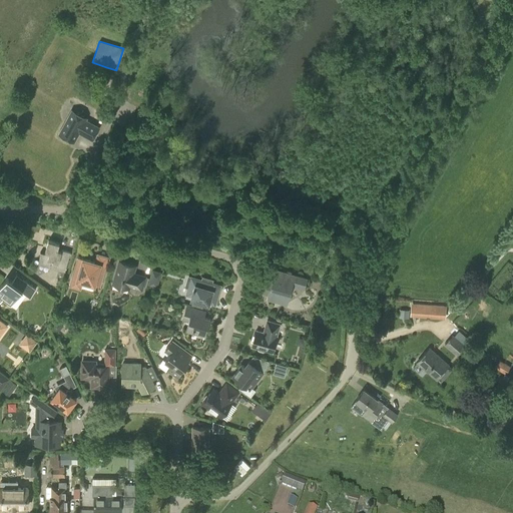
[(87,118),(71,110),(59,133),(74,142),(79,133),(92,140),(99,127),(86,120),(87,118)]
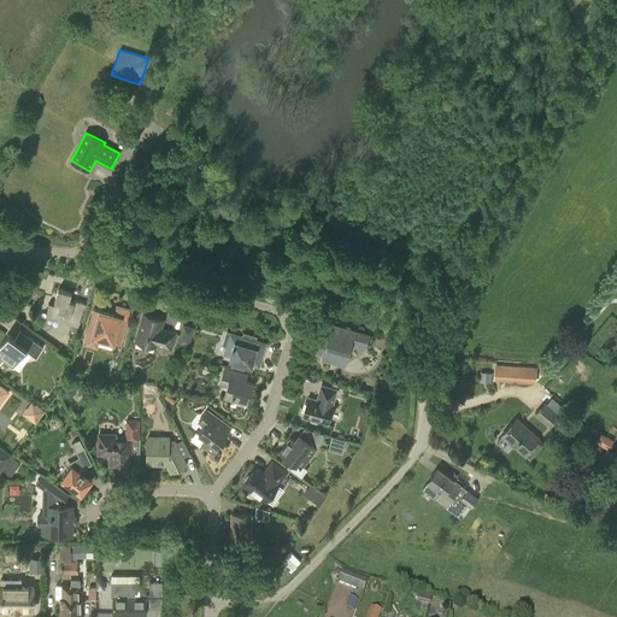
[(46,318),(77,328),(84,304),(69,300),(71,293),(58,289),(53,305),(50,304),(46,318)]
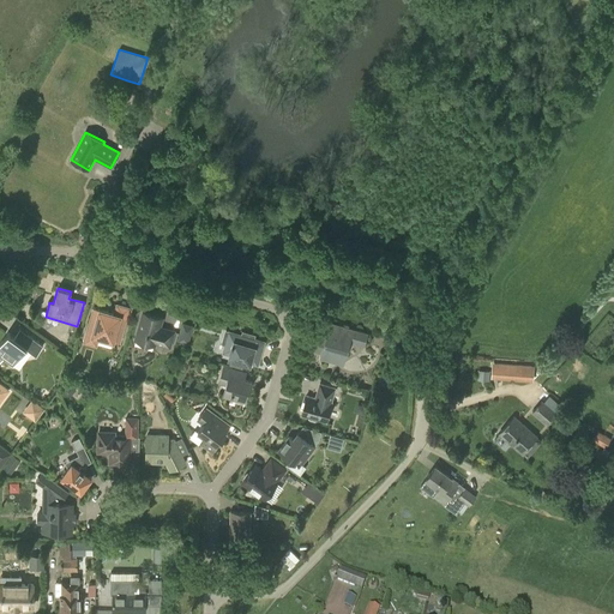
[(84,342),(95,345),(97,337),(119,343),(128,308),(116,305),(114,314),(113,314),(113,313),(107,311),(106,312),(94,308),(84,342)]
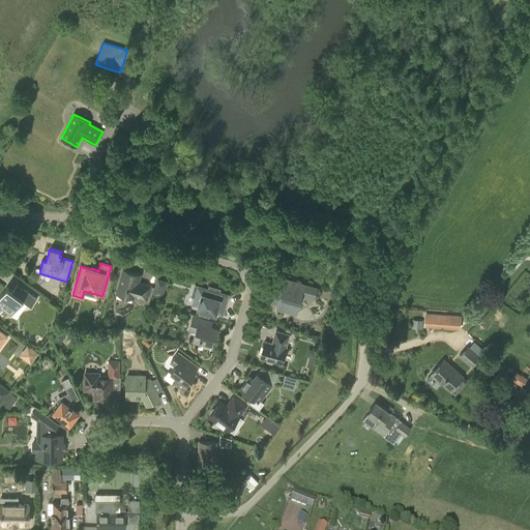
[(140,274),(123,269),(116,294),(133,299),(134,296),(146,300),(150,286),(138,283),(140,274)]
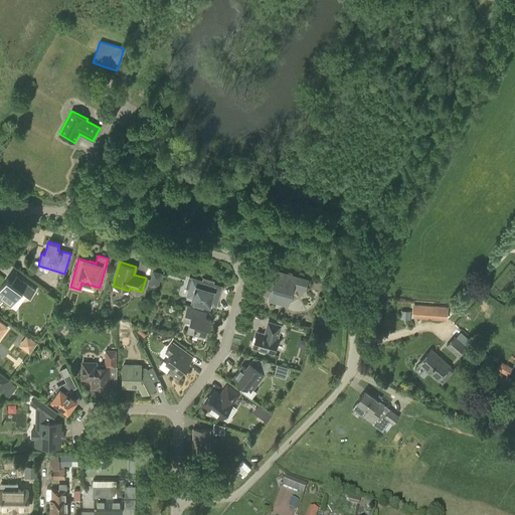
[(149,286),(157,288),(161,274),(153,272),(149,286)]
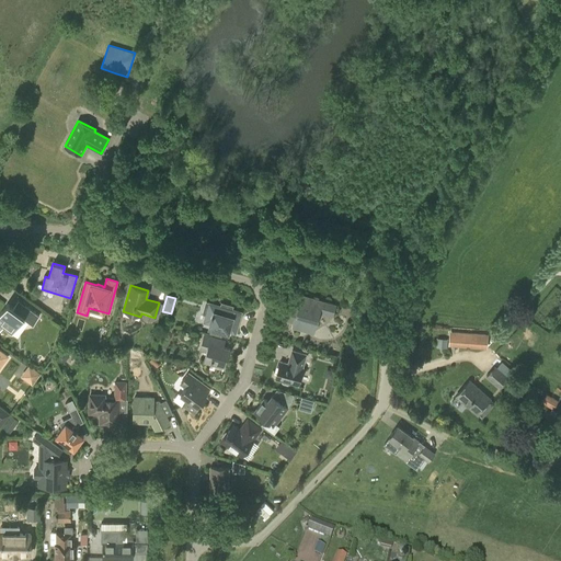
[(283,319),(294,322),(293,327),(313,333),(319,311),(331,315),(334,306),(311,299),(309,308),(298,305),(298,307),(287,305),(283,319)]
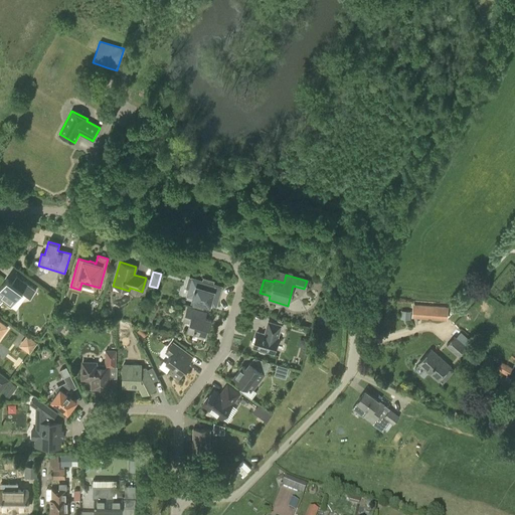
[(209,304),(215,306),(220,287),(212,285),(212,282),(203,279),(202,282),(189,278),(186,288),(189,289),(187,296),(192,298),(192,301),(194,302),(193,305),(198,307),(199,303),(209,306),(209,304)]
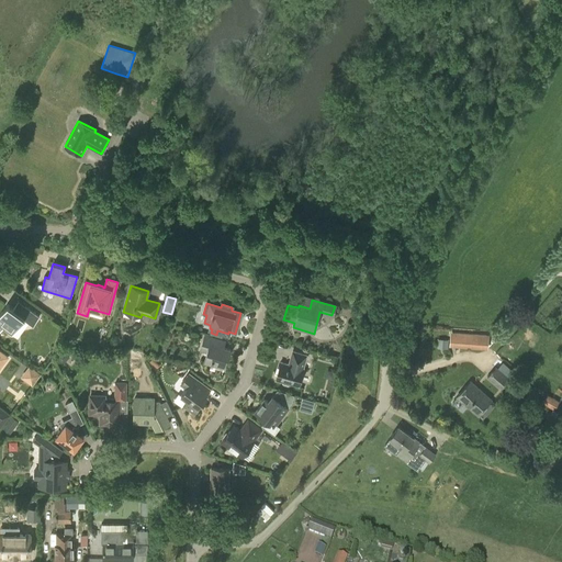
[(24,306),(20,314),(7,305),(0,314),(0,326),(11,336),(24,318),(33,325),(38,317),(24,306)]
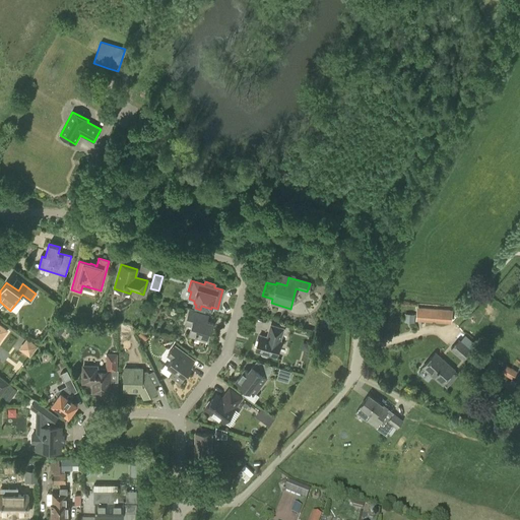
[(452,321),(453,309),(417,306),(416,319),(452,321)]
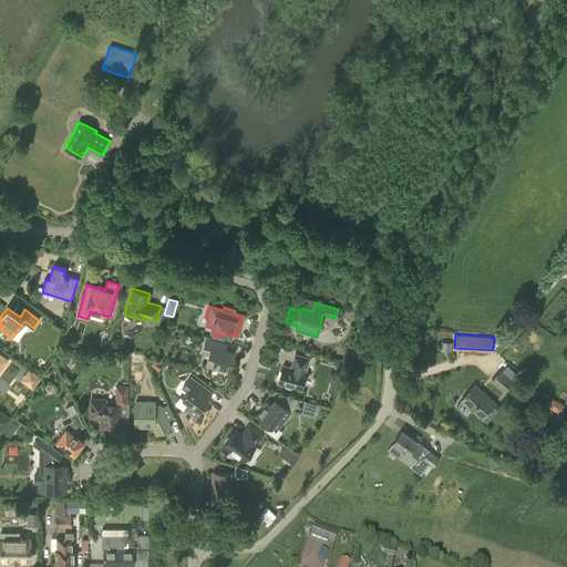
[(218,342),(206,339),(202,353),(208,356),(207,362),(213,364),(212,368),(226,371),(228,361),(230,361),(233,353),(216,349),(218,342)]
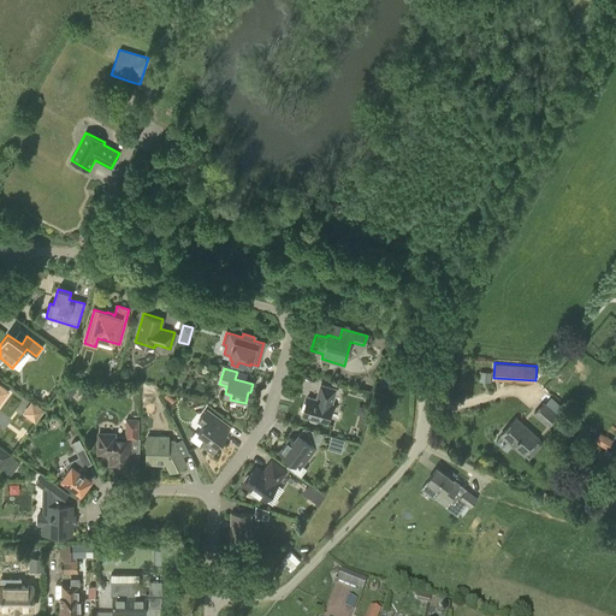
[(107,378),(116,380),(118,372),(111,369),(107,378)]
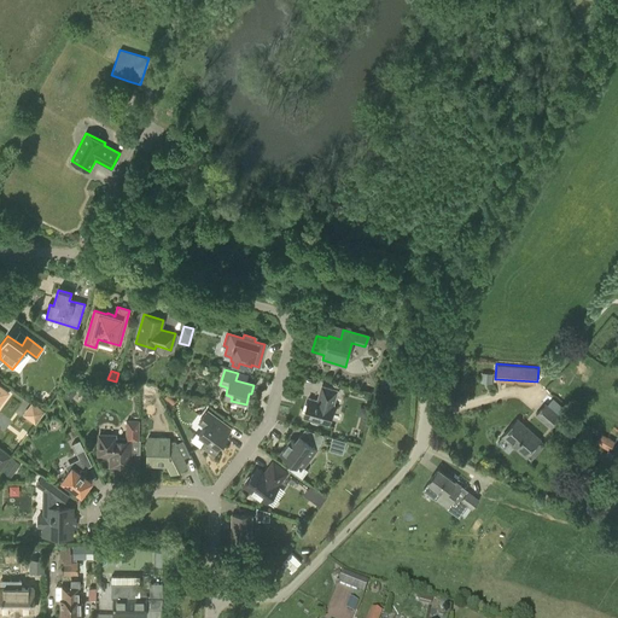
[(490,383),(490,373),(479,372),(478,382),(490,383)]
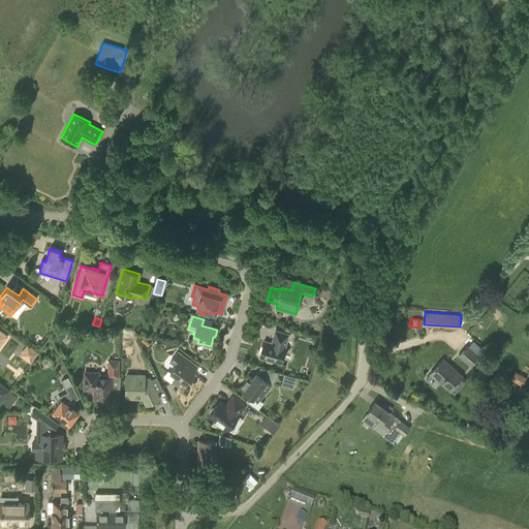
[(285,347),(286,347),(290,335),(275,331),(272,343),(263,341),(258,358),(265,359),(266,362),(272,363),(274,362),(281,364),(285,347)]
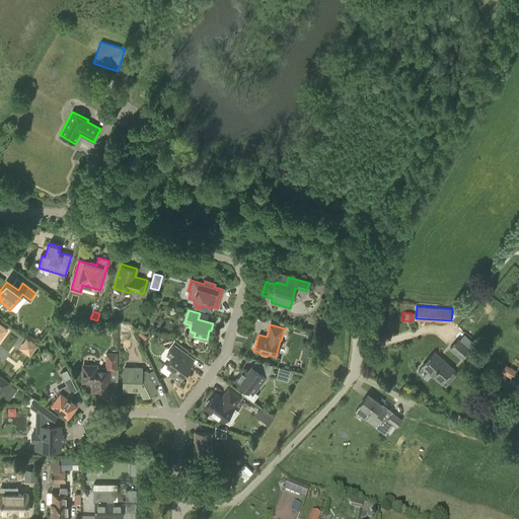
[(138,335),(145,341),(148,337),(141,330),(138,335)]
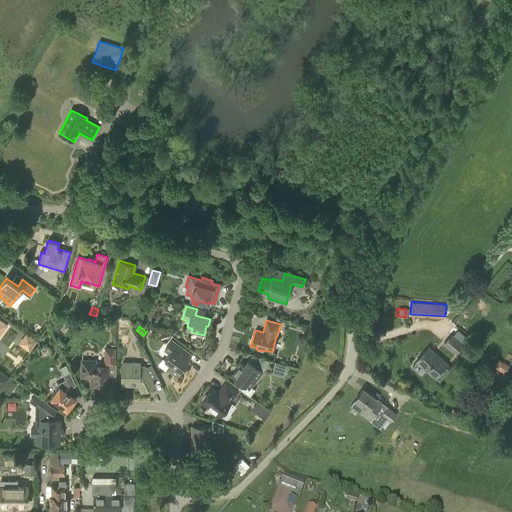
[(29,349),(35,341),(27,334),(21,343),(29,349)]
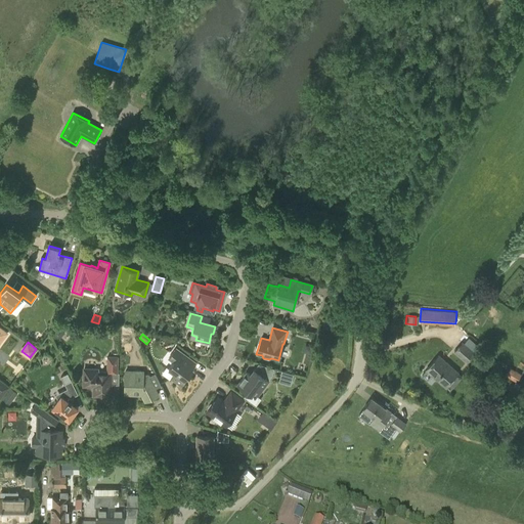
[(453,351),(467,363),(475,353),(462,342),(453,351)]
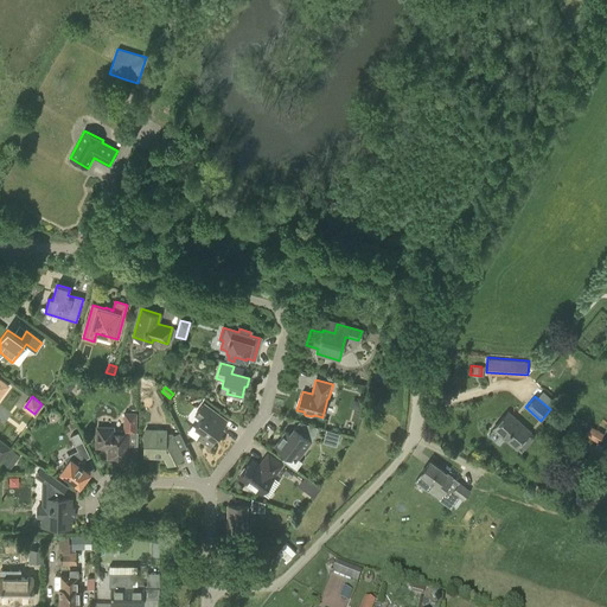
[(215,441),(217,439),(216,439),(224,428),(212,420),(217,413),(204,403),(195,415),(200,420),(195,427),(202,433),(198,438),(210,447),(215,441)]
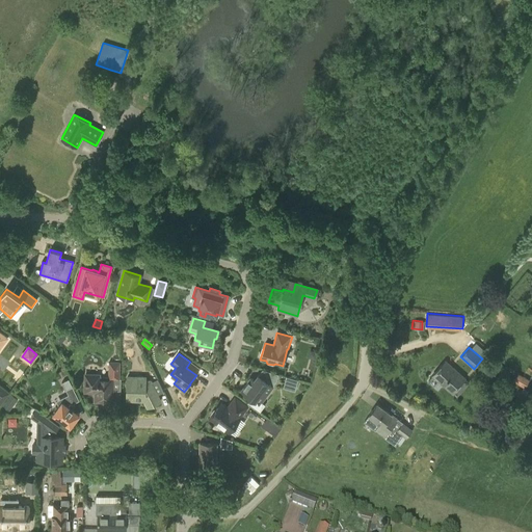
[(464,378),(445,361),(432,375),(442,384),(452,393),(464,378)]
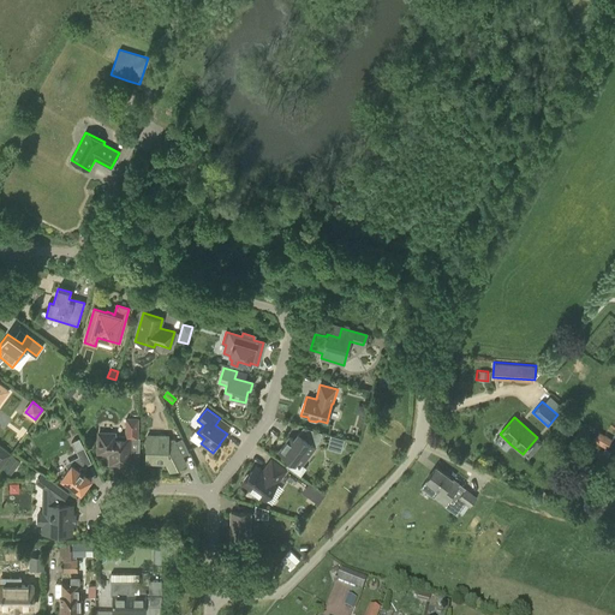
[(130,439),(137,439),(137,419),(126,419),(126,437),(114,437),(114,434),(99,434),(97,453),(109,453),(109,464),(129,465),(130,439)]
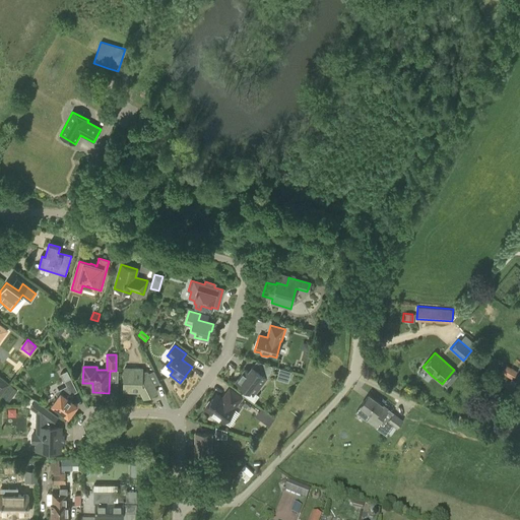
[(501,374),(512,380),(516,372),(506,366),(501,374)]
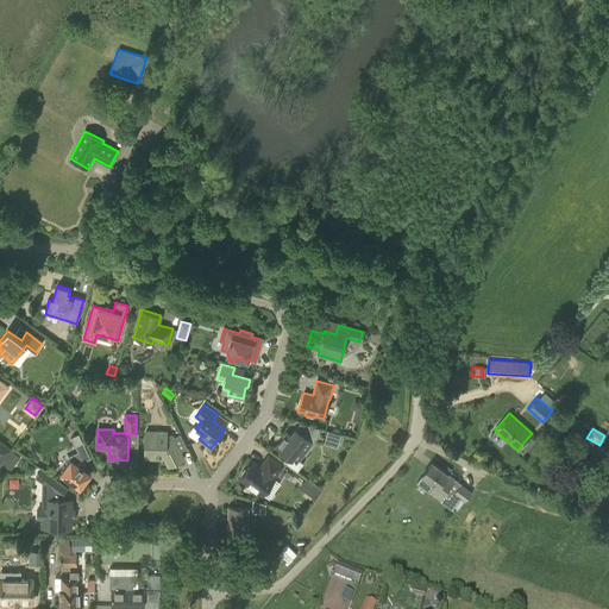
[(297,471),(303,464),(299,460),(316,437),(305,433),(302,435),(295,429),(290,435),(287,433),(276,447),(287,456),(283,462),(297,471)]
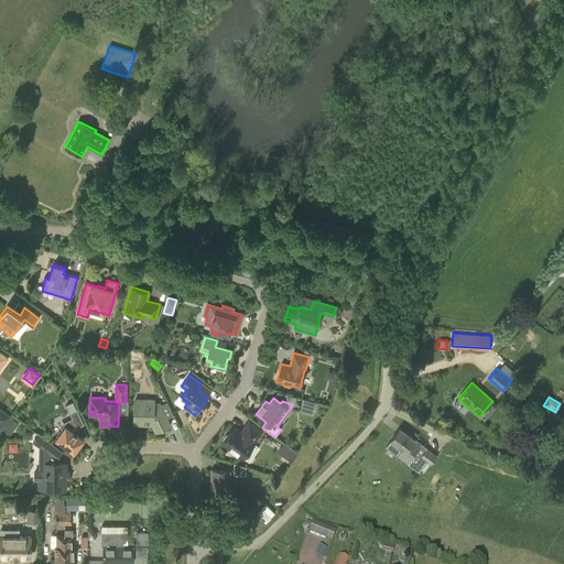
[(155,399),(134,399),(134,403),(133,421),(137,424),(152,425),(156,432),(170,425),(166,419),(173,415),(166,402),(160,405),(159,404),(155,403),(155,399)]
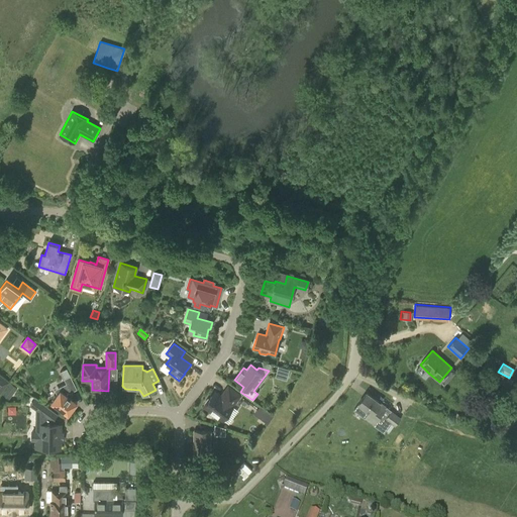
[(287,380),(290,370),(278,367),(275,377),(287,380)]
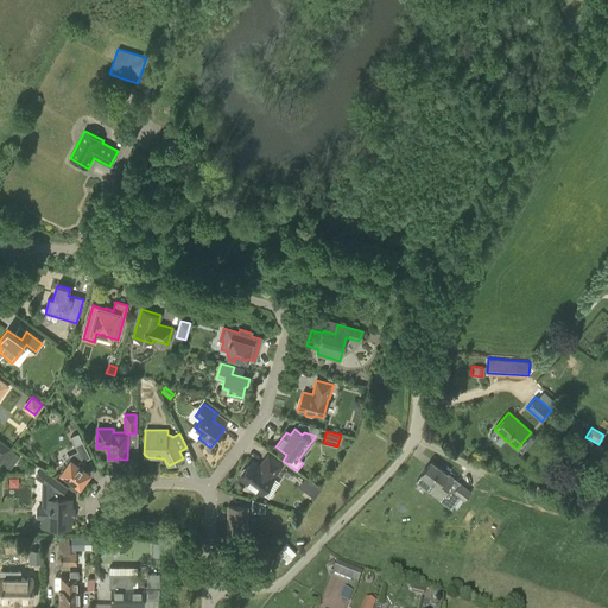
[(78,435),(71,438),(77,451),(68,456),(70,460),(61,474),(80,488),(90,474),(83,468),(86,464),(83,461),(90,457),(78,435)]
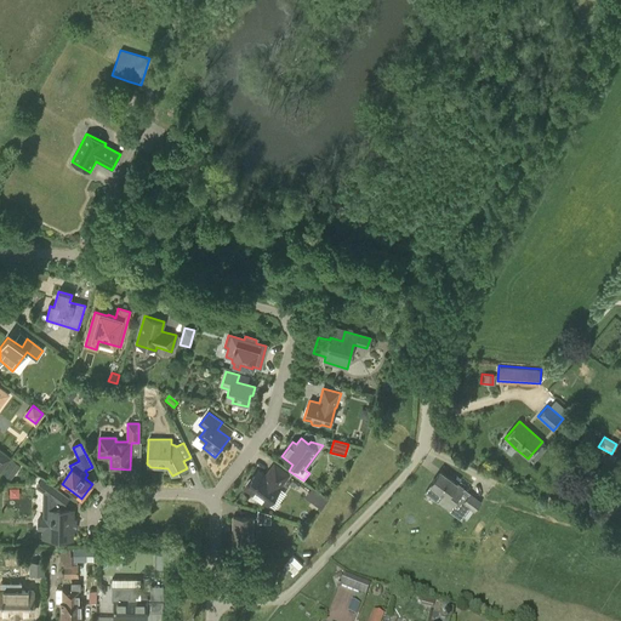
[(611,463),(613,461),(603,455),(598,462),(600,465),(599,466),(608,471),(609,468),(613,471),(615,466),(611,463)]
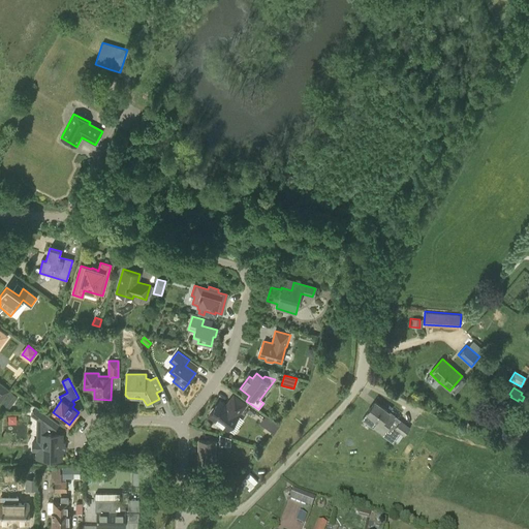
[(2,403),(9,408),(18,397),(11,392),(2,403)]
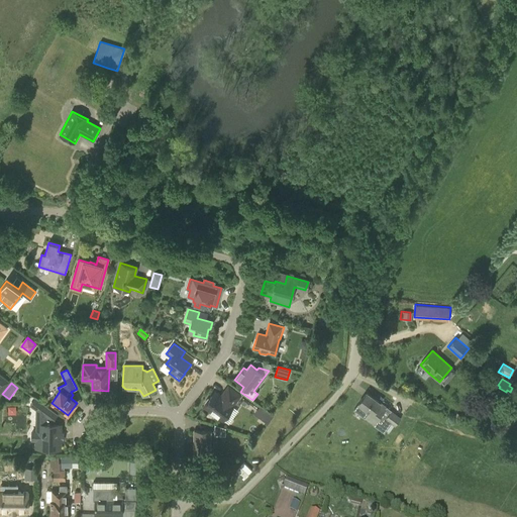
[(233,406),(232,405),(239,395),(228,387),(221,397),(214,392),(204,407),(222,420),(233,406)]
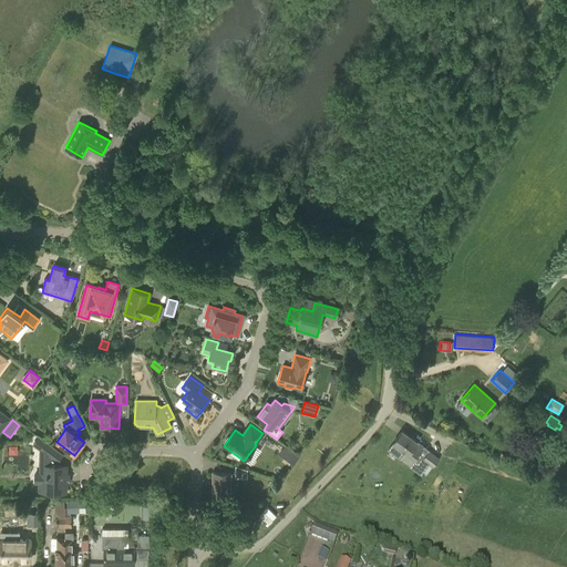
[(423,446),(401,431),(388,449),(410,465),(423,446)]
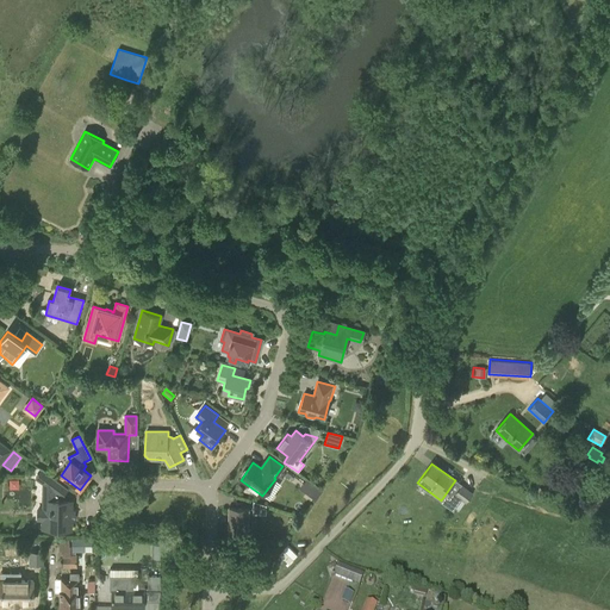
[(70,502),(61,500),(61,498),(68,489),(42,470),(38,474),(44,479),(41,483),(44,485),(43,502),(47,502),(47,510),(37,510),(37,520),(43,520),(42,529),(69,530),(69,518),(73,518),(73,512),(69,512),(70,502)]
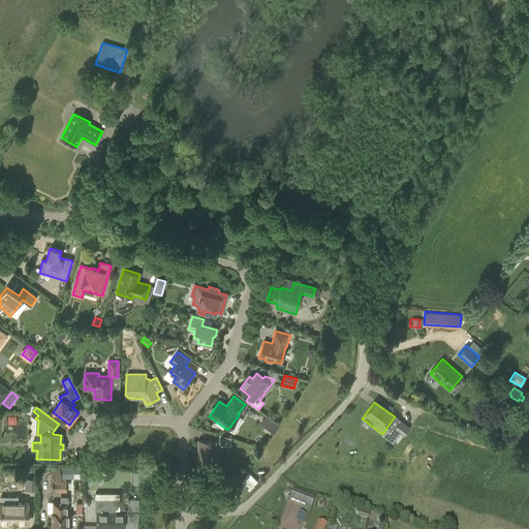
[(279,425),(272,419),(267,427),(274,432),(279,425)]
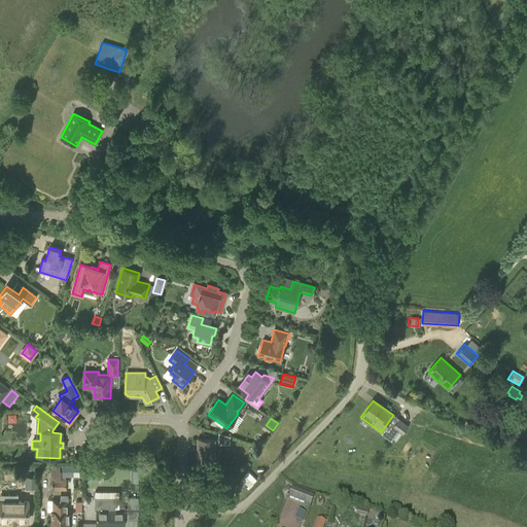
[(401,434),(409,426),(398,418),(392,427),(401,434)]
